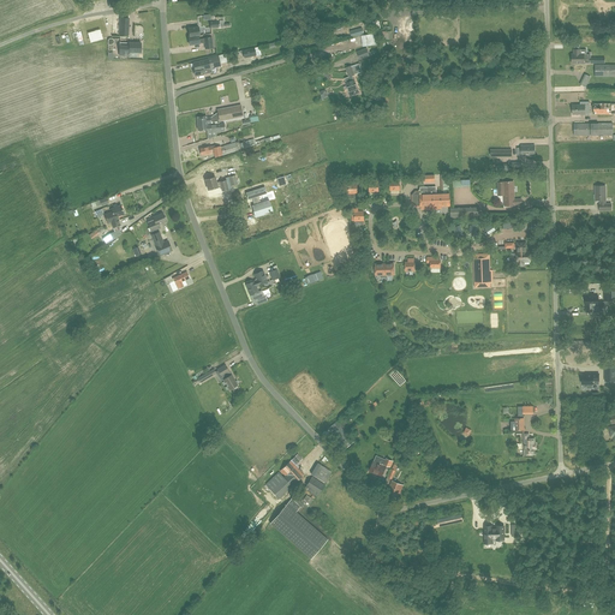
[(374,31),(381,30),(378,18),(371,21),(374,31)]
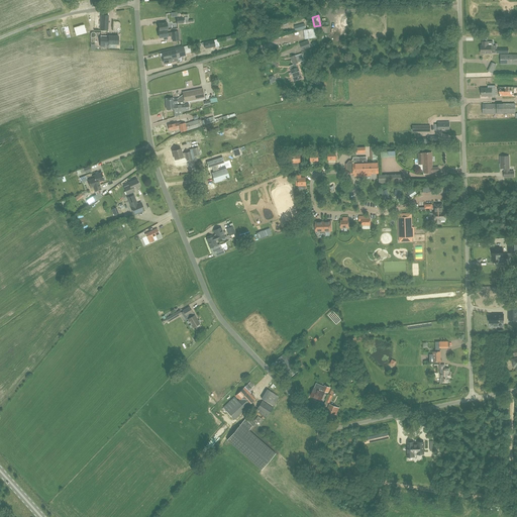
[(90,26),(92,26),(91,19),(75,24),(78,35),(91,31),(90,26)]
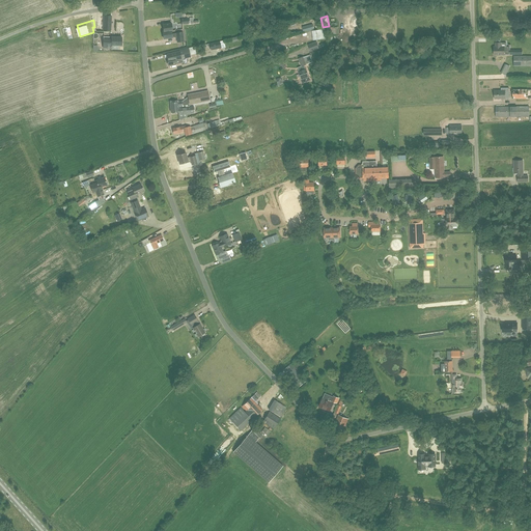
[(172,34),(171,31),(172,30),(171,24),(163,24),(164,31),(163,31),(164,38),(177,37),(177,42),(184,42),(183,32),(176,33),(172,34)]
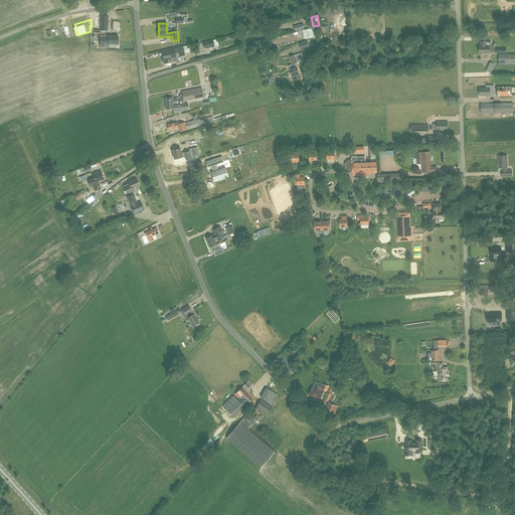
[(109,43),(109,40),(107,40),(107,38),(106,38),(106,36),(101,36),(101,46),(108,46),(109,43)]
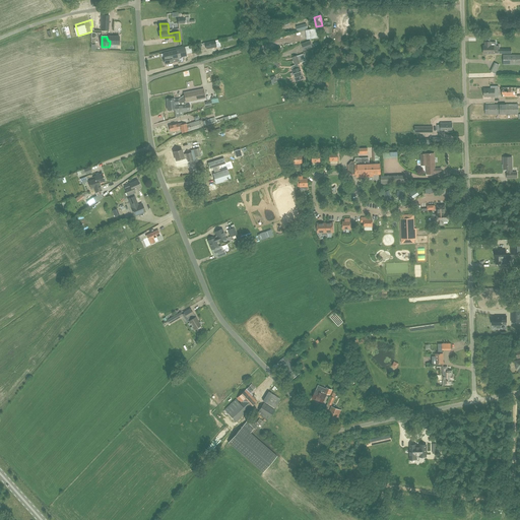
[(119,45),(120,37),(110,37),(107,37),(107,39),(108,39),(108,41),(110,41),(110,44),(119,45)]
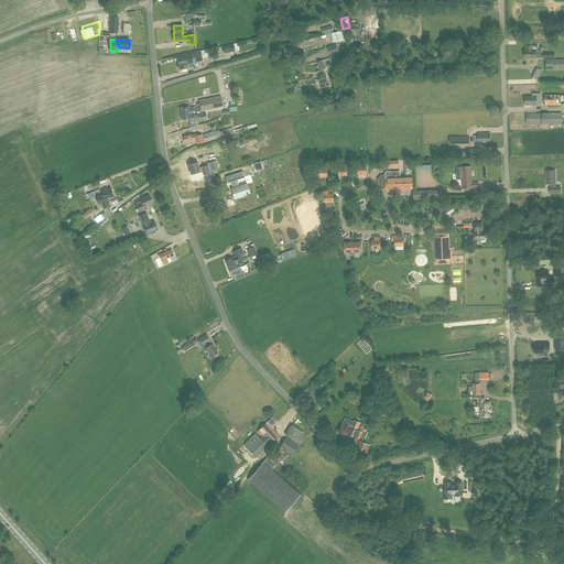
[(224,53),(235,51),(234,43),(223,46),(224,53)]
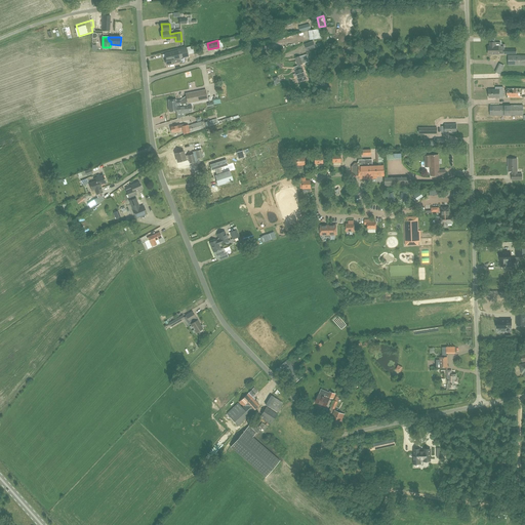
[(307,51),(316,48),(314,41),(305,44),(307,51)]
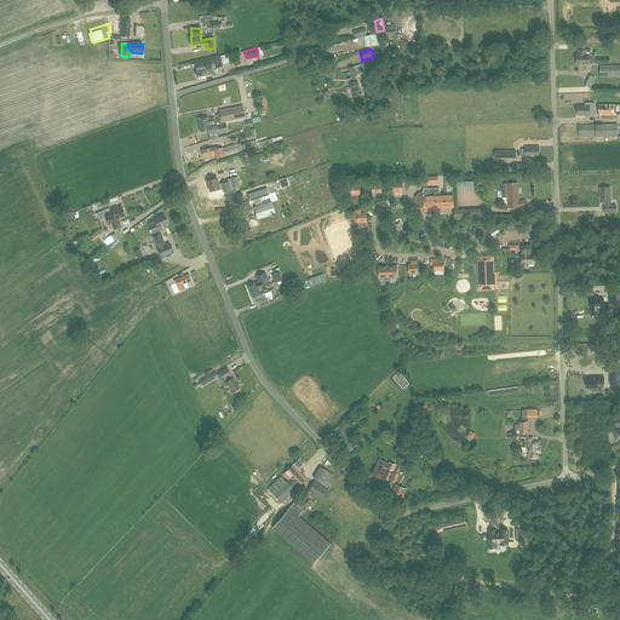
[(577,55),(577,64),(590,63),(596,63),(610,63),(610,58),(602,58),(596,58),(596,55),(585,55),(585,50),(579,50),(579,55),(577,55)]
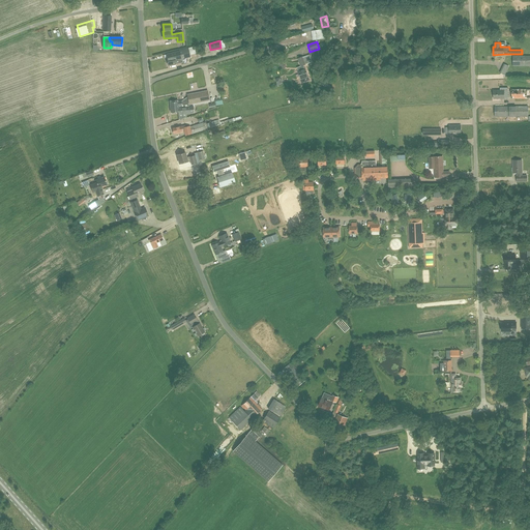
[(168,65),(176,63),(175,61),(181,60),(181,59),(189,57),(188,49),(182,51),(167,55),(168,58),(167,58),(168,65)]
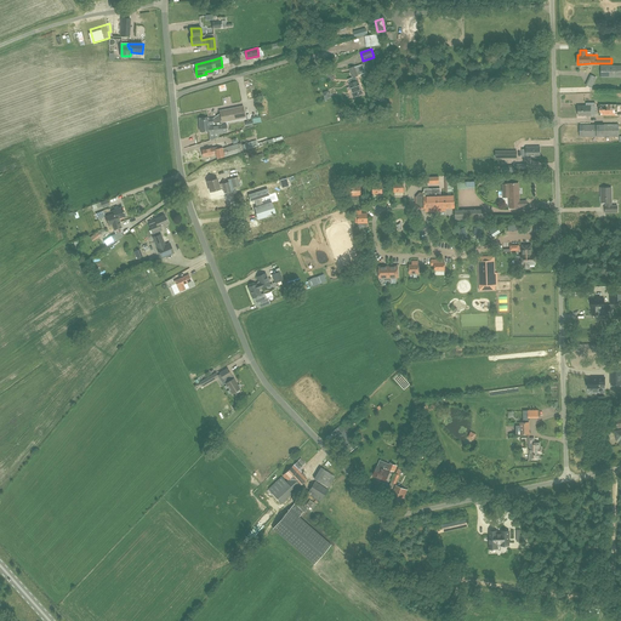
[(365,73),(363,64),(355,67),(349,68),(352,78),(358,75),(365,73)]
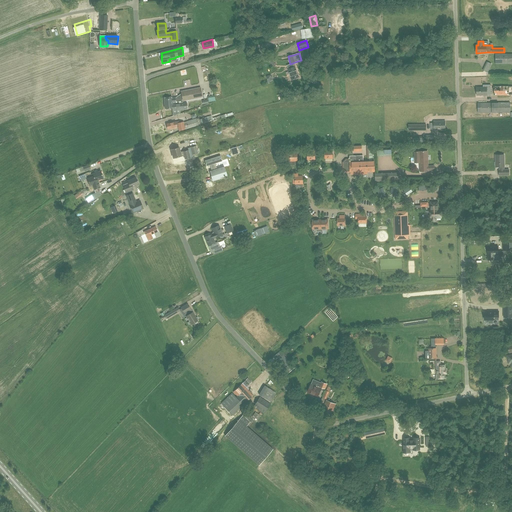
[(496,64),(511,63),(511,53),(496,54),(496,64)]
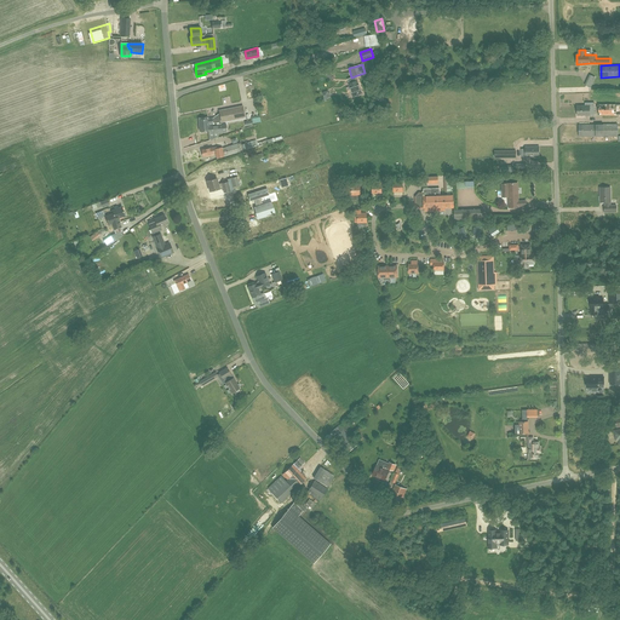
[(352,96),(362,93),(357,81),(349,84),(352,96)]
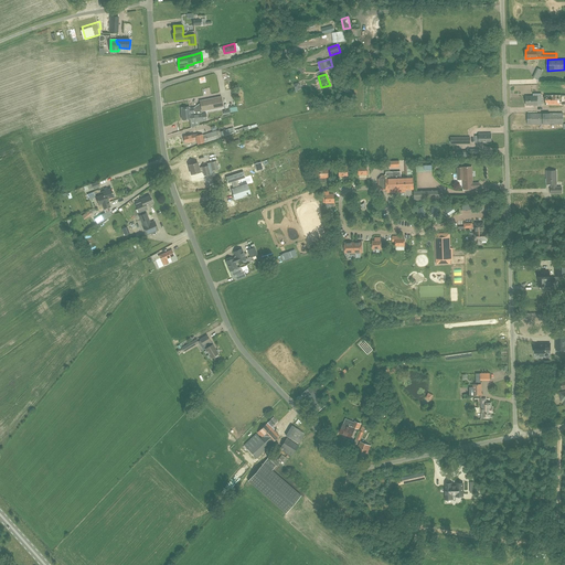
[(526,96),(526,105),(542,105),(542,92),(533,92),(533,96),(526,96)]
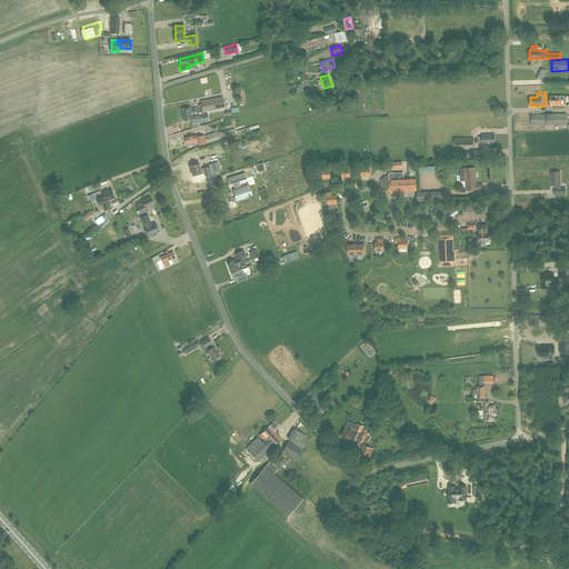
[(568,96),(566,96),(549,96),(549,106),(568,105),(568,96)]
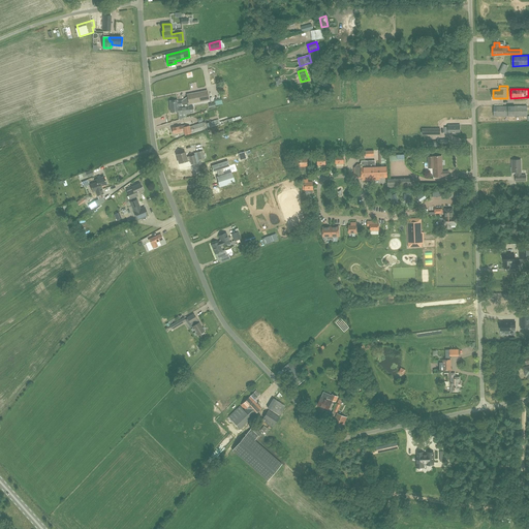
[(189,104),(209,100),(207,90),(187,94),(187,96),(189,104)]
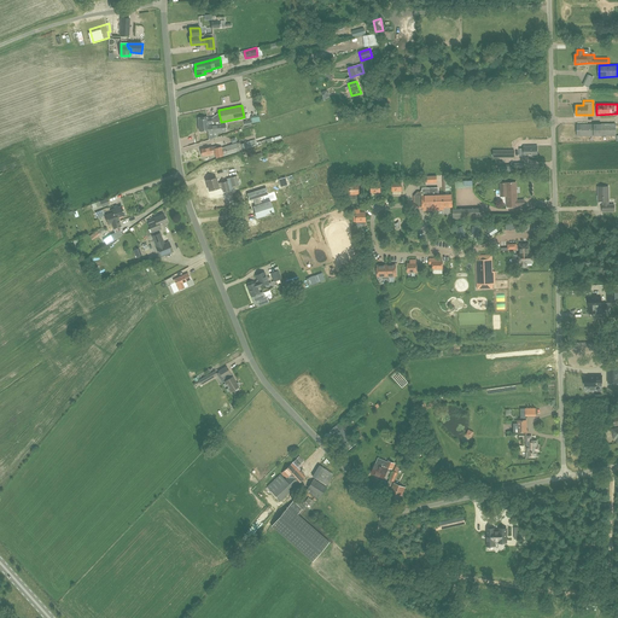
[(219,112),(211,118),(198,120),(199,130),(200,130),(200,132),(205,132),(205,130),(208,129),(209,133),(213,133),(226,132),(226,123),(221,123),(221,122),(219,112)]
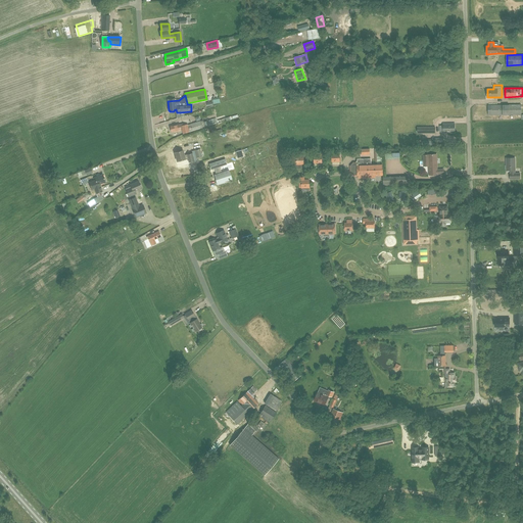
[(522,114),(521,104),(509,104),(509,105),(488,105),(488,114),(509,114),(522,114)]
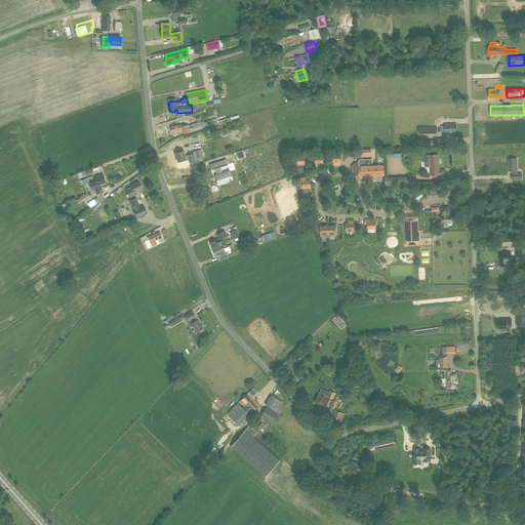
[(217,123),(216,118),(208,121),(204,122),(204,121),(201,121),(188,126),(188,125),(184,126),(184,124),(171,127),(172,132),(175,131),(175,132),(184,130),(184,133),(190,132),(203,128),(217,123)]
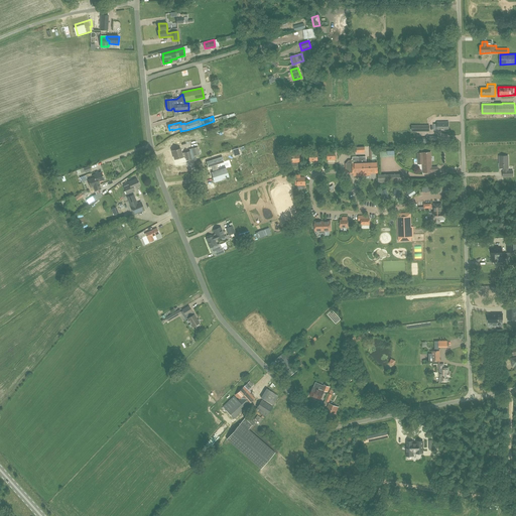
[(448,131),(448,122),(437,122),(437,124),(433,124),(433,130),(437,130),(437,131),(448,131)]
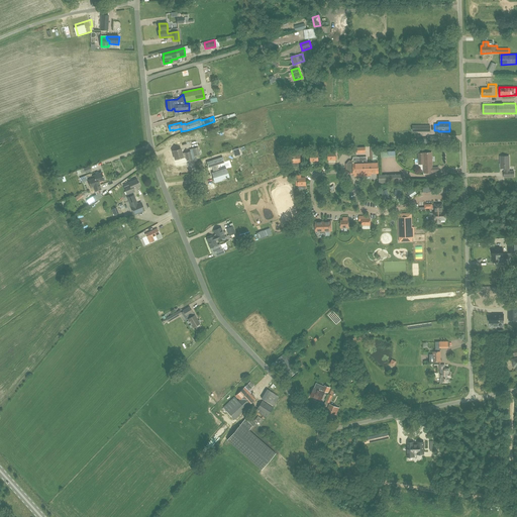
[(194,157),(195,157),(200,154),(198,147),(192,148),(194,157)]
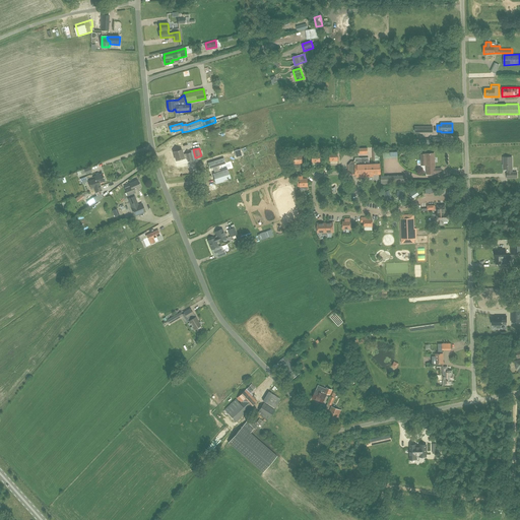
[(183,154),(182,149),(174,151),(177,160),(187,157),(188,161),(193,160),(191,152),(183,154)]
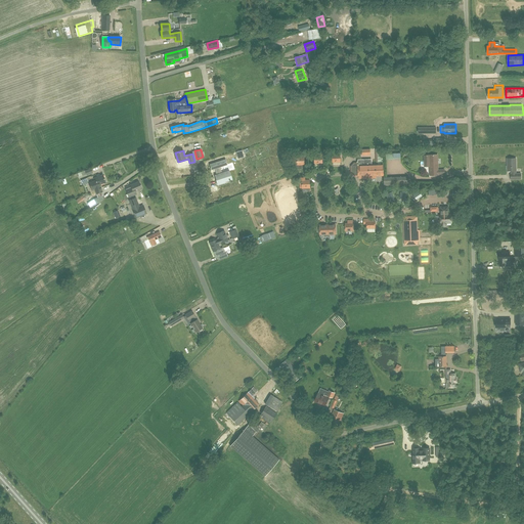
[(333,163),(341,162),(341,154),(333,155),(333,163)]
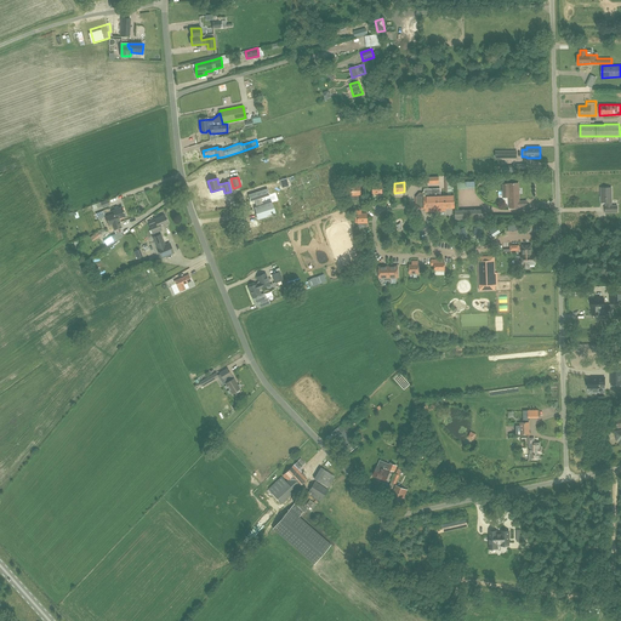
[(519,201),(518,183),(510,183),(503,184),(503,191),(506,191),(506,195),(510,195),(510,208),(519,208),(519,206),(527,206),(527,201),(519,201)]
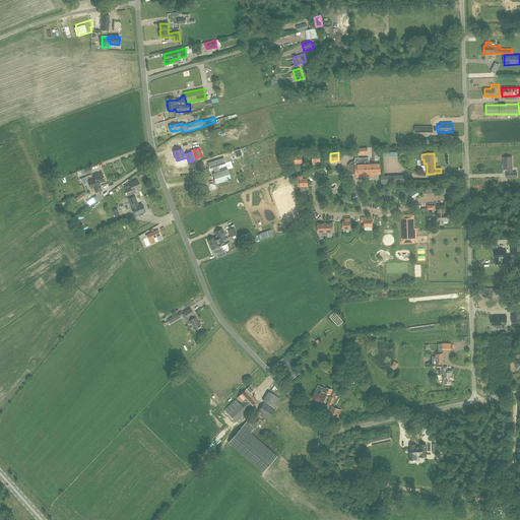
[(295,165),(301,164),(303,164),(303,154),(298,154),(294,154),(295,165)]
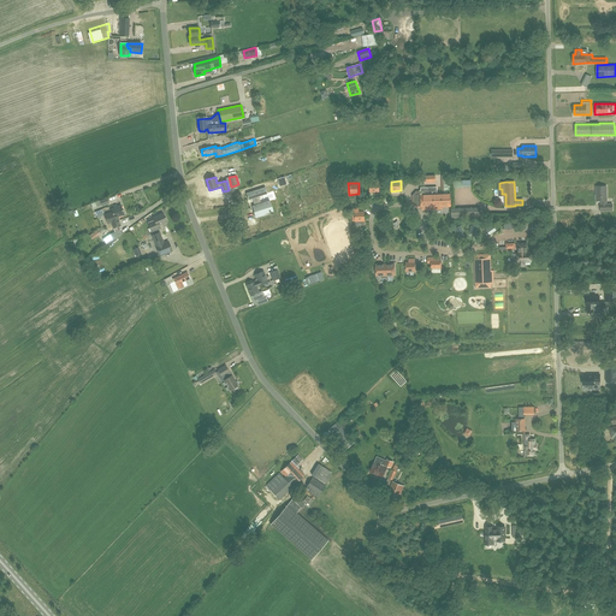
[(369,193),(380,193),(379,183),(369,183),(369,193)]
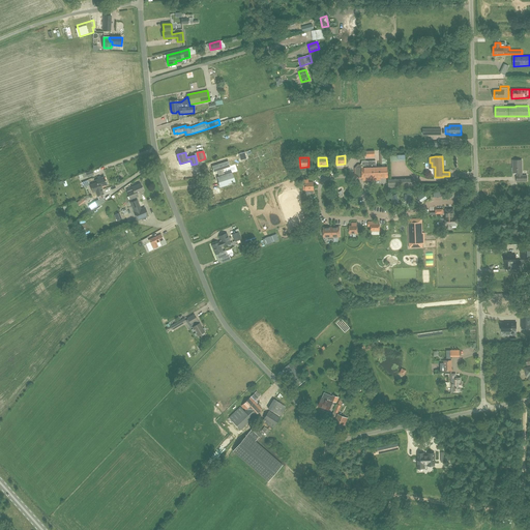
[(522,173),(522,159),(513,160),(513,173),(518,173),(518,176),(517,176),(517,180),(527,180),(527,176),(522,176),(522,173)]
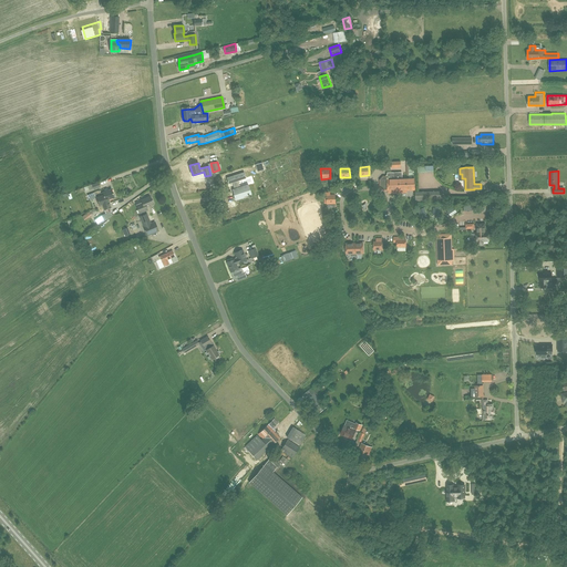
[(244,172),(226,177),(228,184),(232,183),(234,188),(232,189),(235,200),(244,197),(244,196),(250,194),(248,184),(239,187),(237,181),(245,178),(244,172)]
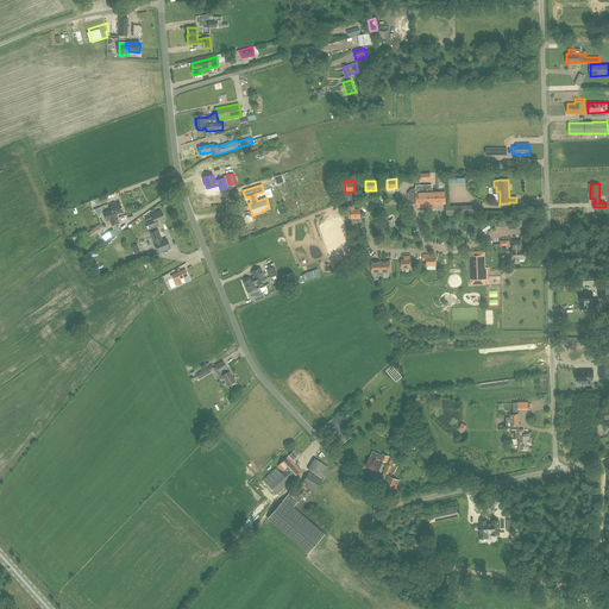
[(432,192),(432,184),(416,186),(416,188),(415,188),(415,193),(409,193),(409,201),(416,200),(418,203),(429,203),(437,203),(438,205),(446,205),(446,192),(432,192)]
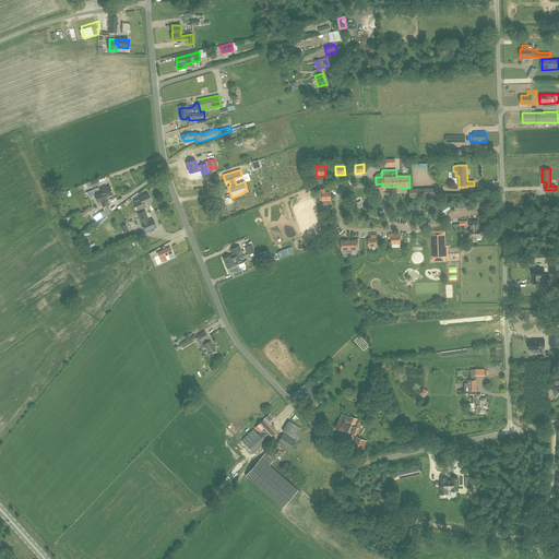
[(107,188),(106,186),(104,187),(104,189),(102,190),(103,192),(100,193),(102,195),(104,195),(104,198),(107,197),(114,194),(110,187),(107,188)]
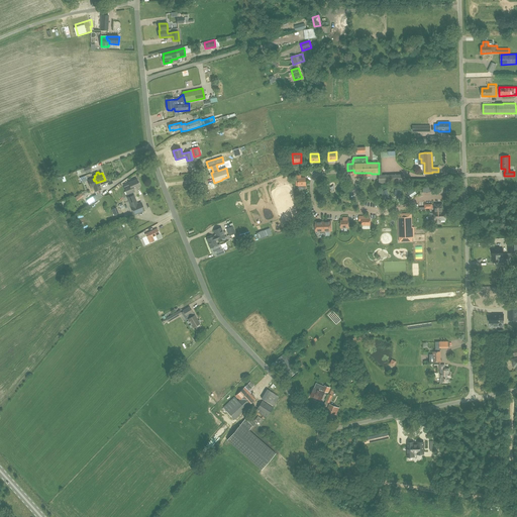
[(379,175),(379,177),(379,181),(380,184),(404,183),(404,182),(403,174),(379,175)]
